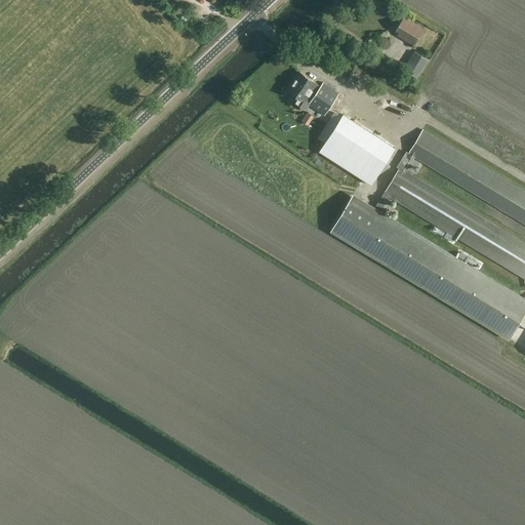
[(413,45),(423,29),(404,17),(397,31),(399,32),(397,35),(413,45)]
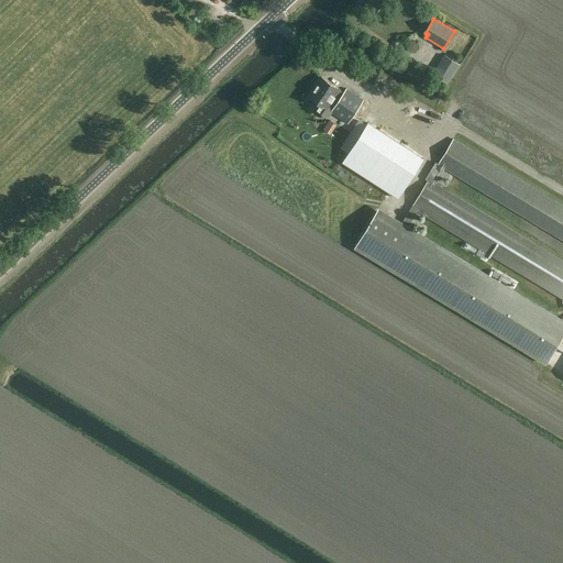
[(401,44),(408,53),(417,46),(410,36),(401,44)]
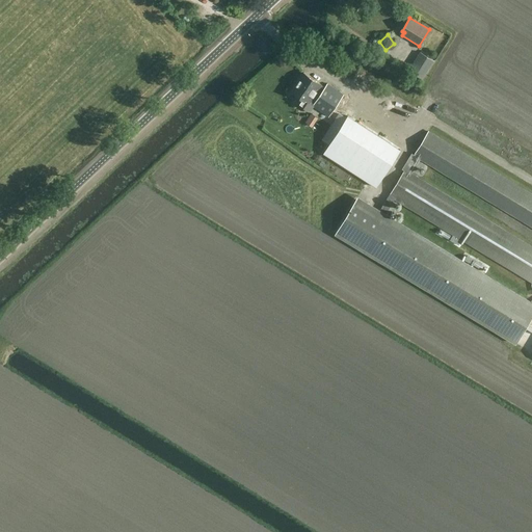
[(410,72),(423,79),(433,60),(422,53),(410,72)]
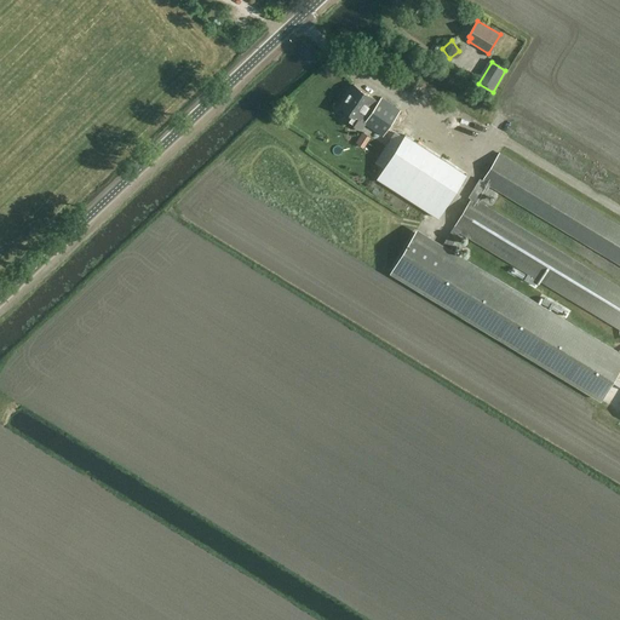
[(379,102),(361,91),(354,86),(339,108),(351,115),(348,121),(357,127),(361,122),(384,137),(401,112),(382,98),(379,102)]
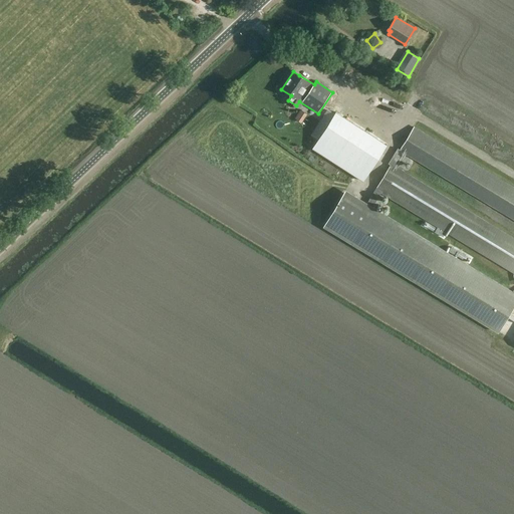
[(297,107),(292,118),(299,121),(304,111),(297,107)]
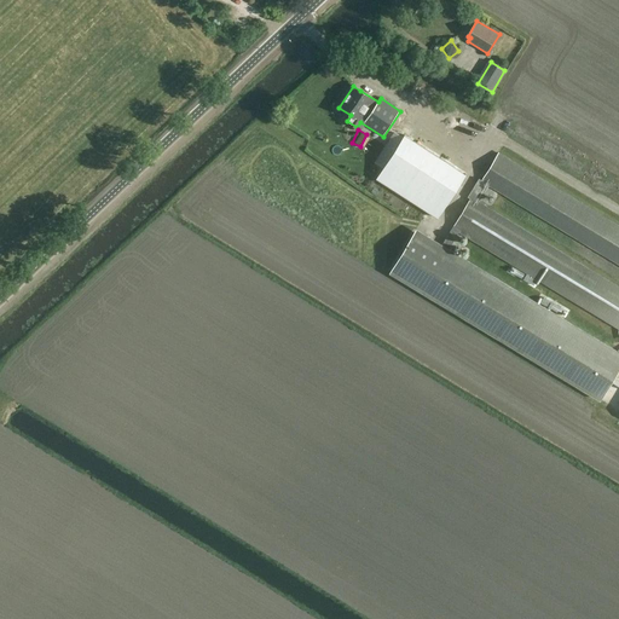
[(376,162),(385,168),(404,140),(394,134),(376,162)]
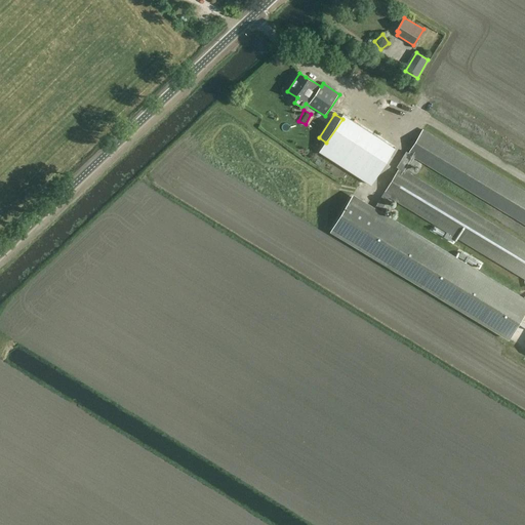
[(371,185),(394,149),(344,117),(321,152),(371,185)]
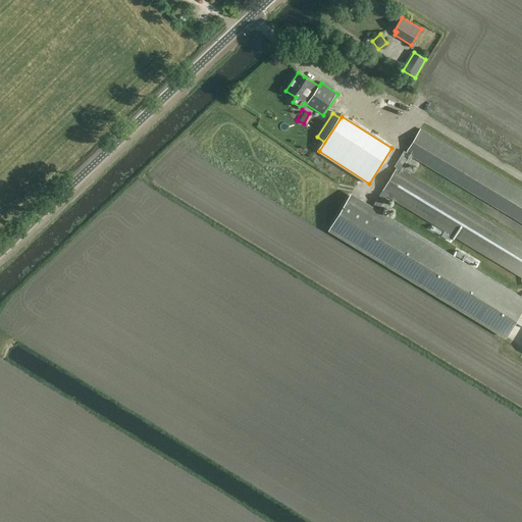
[(397,167),(372,207),(379,211),(388,196),(521,276),(521,243),(403,171),(412,156),(521,222),(521,190),(420,128),(406,152),(404,151),(395,166),(397,167)]
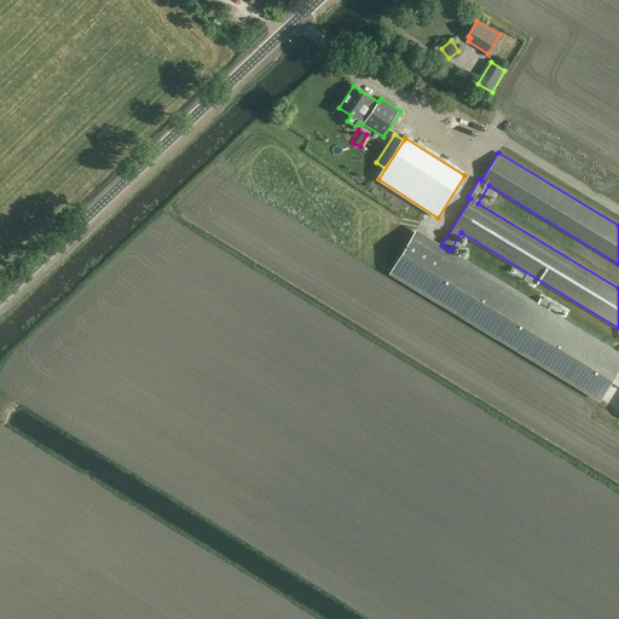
[(618,353),(450,250),(441,246),(416,230),(389,275),(600,403),(618,370),(618,353)]
